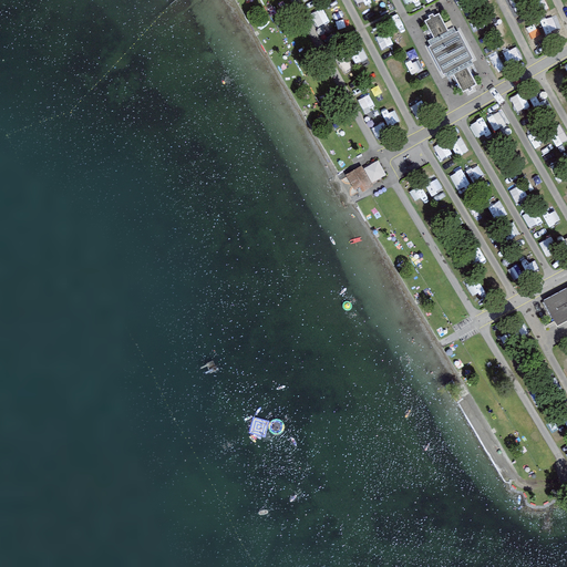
[(339,26),(350,19),(342,6),(331,12),(339,26)]
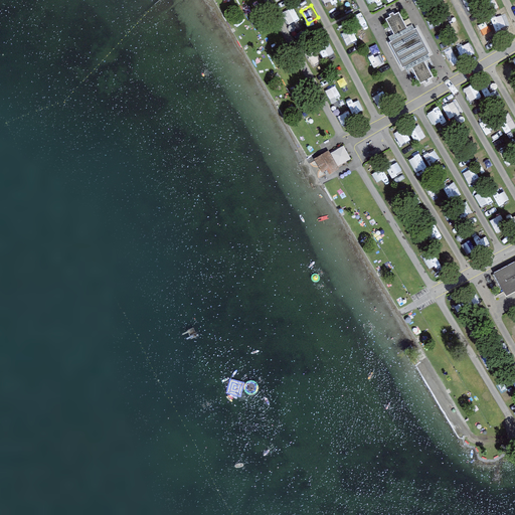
[(430,58),(427,54),(430,53),(416,28),(414,29),(411,25),(407,28),(398,12),(393,14),(392,12),(388,14),(389,16),(385,19),(393,34),(388,37),(390,41),(388,42),(401,68),(404,66),(406,71),(410,68),(418,84),(433,77),(424,61),(430,58)]
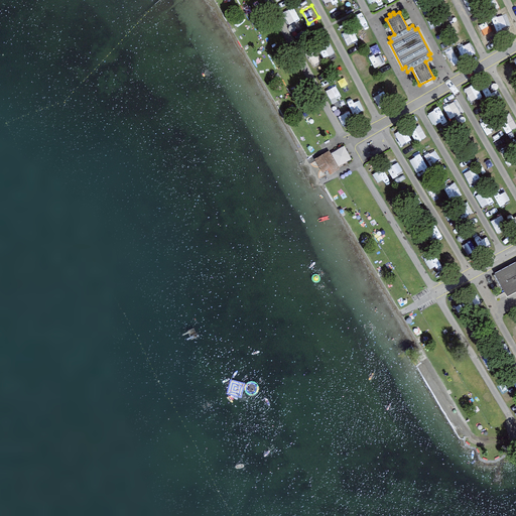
[(515,28),(508,13),(495,20),(503,36),(515,29),(515,28)]
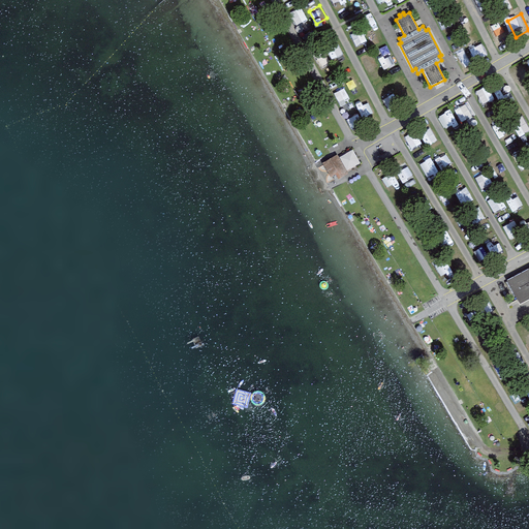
[(299,20),(303,27),(311,22),(307,16),(299,20)]
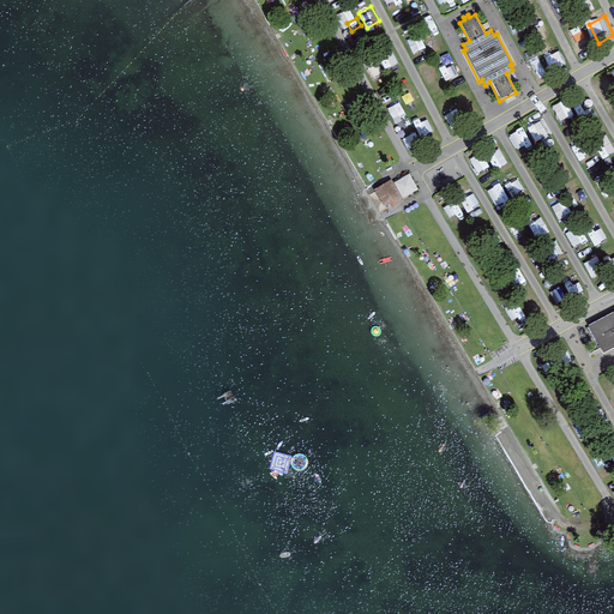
[(416,29),(404,32),(409,47),(421,43),(416,29)]
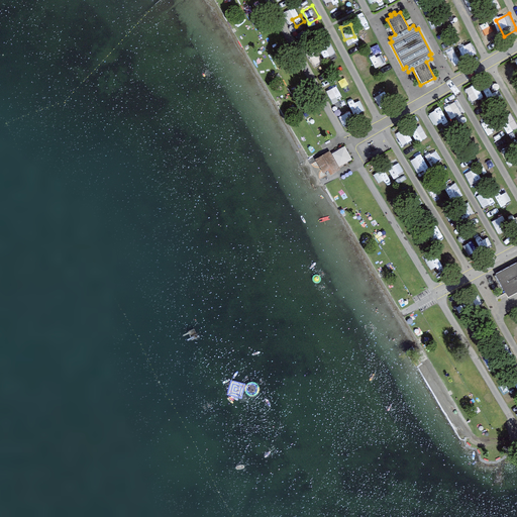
[(490,40),(499,36),(493,24),(484,28),(490,40)]
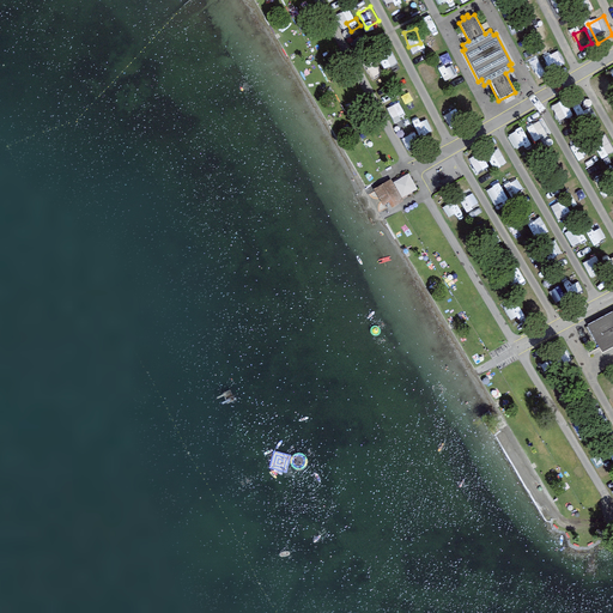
[(612,80),(611,77),(600,83),(606,95),(612,90),(612,80)]
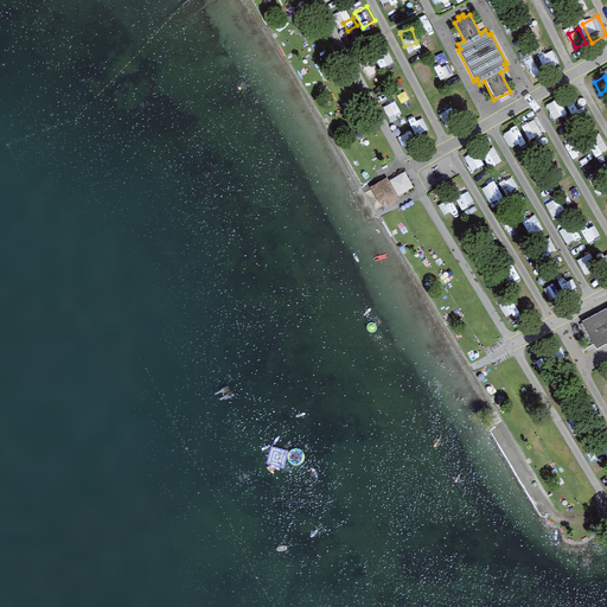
[(518,148),(528,145),(522,132),(512,135),(518,148)]
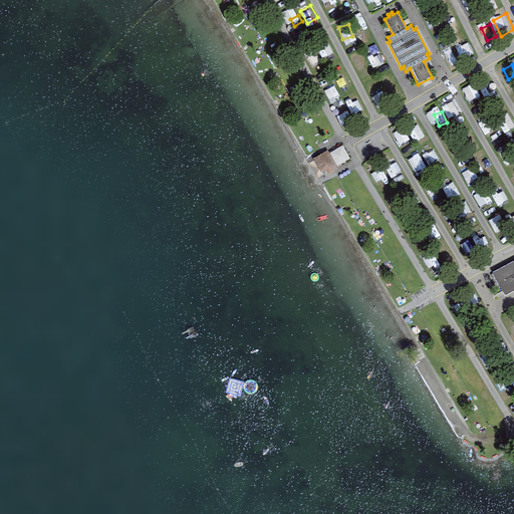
[(342,146),(329,153),(337,167),(349,160),(342,146)]
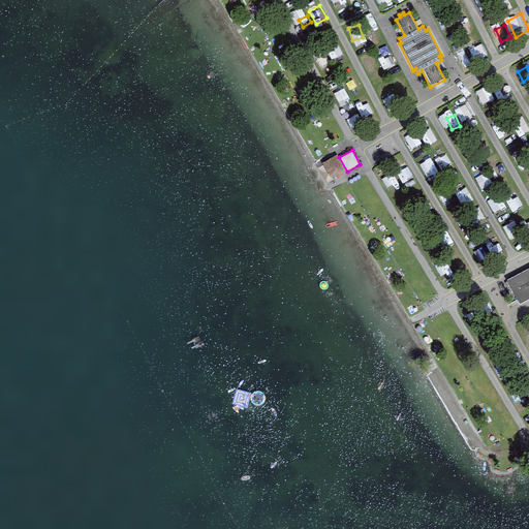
[(337,155),(322,163),(332,182),(347,174),(337,155)]
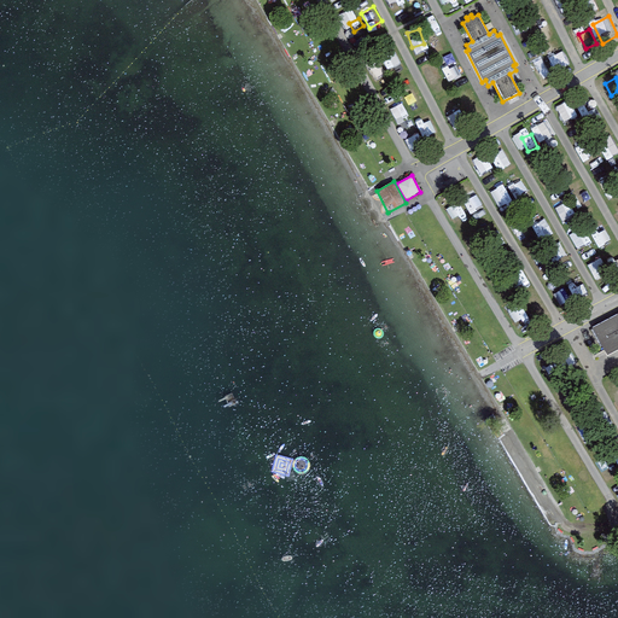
[(467,204),(476,217),(488,210),(479,196),(467,204)]
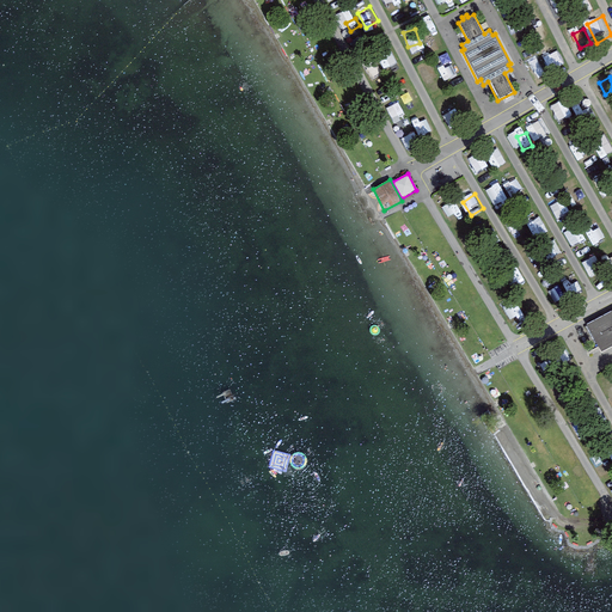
[(458,204),(446,208),(450,219),(461,215),(458,204)]
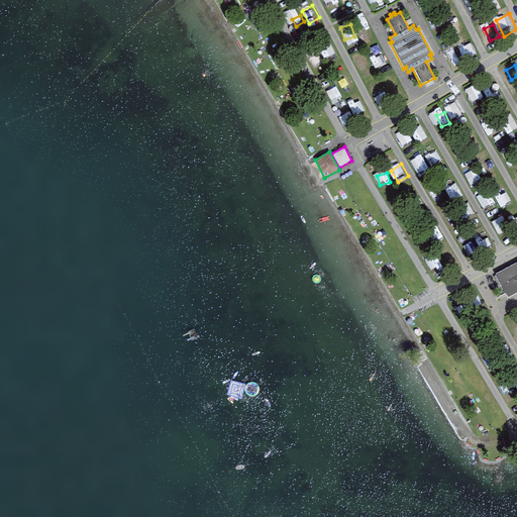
[(506,210),(516,204),(509,192),(499,199),(506,210)]
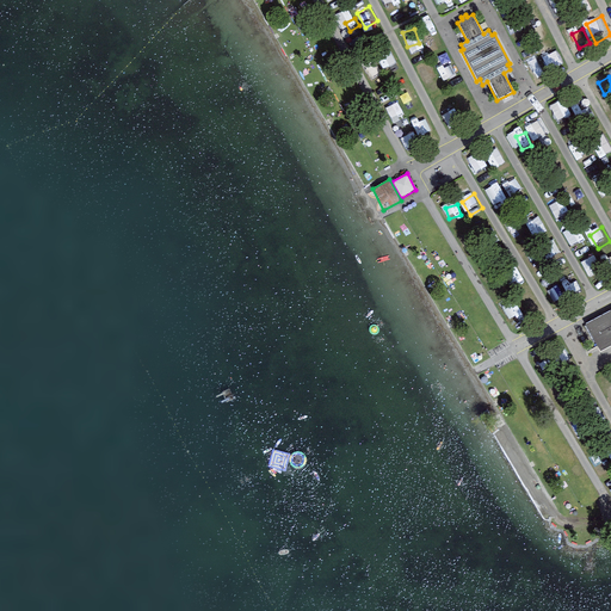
[(610,346),(610,312),(585,326),(600,353),(610,346)]
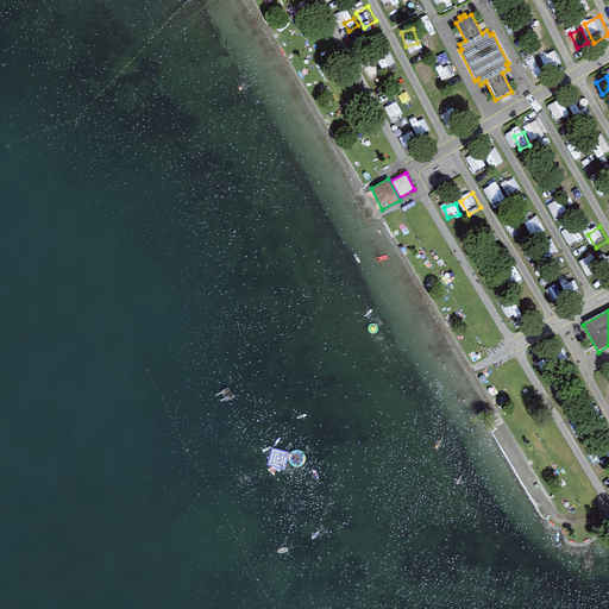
[(608,462),(604,456),(597,462),(603,470),(608,465),(608,462)]
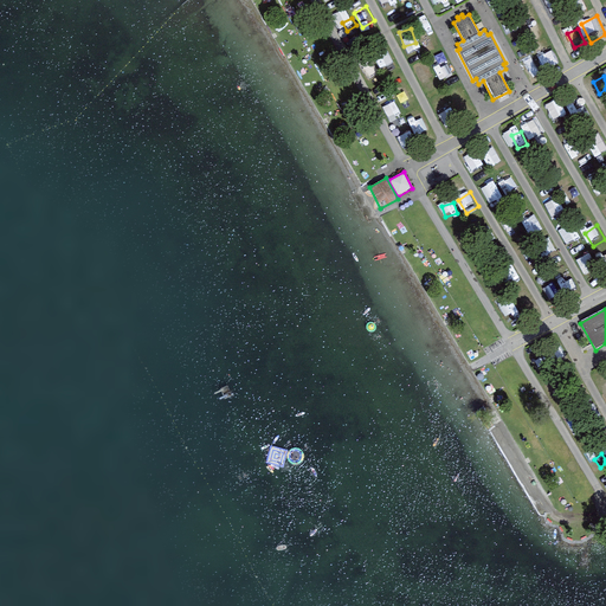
All buildings are outlined.
